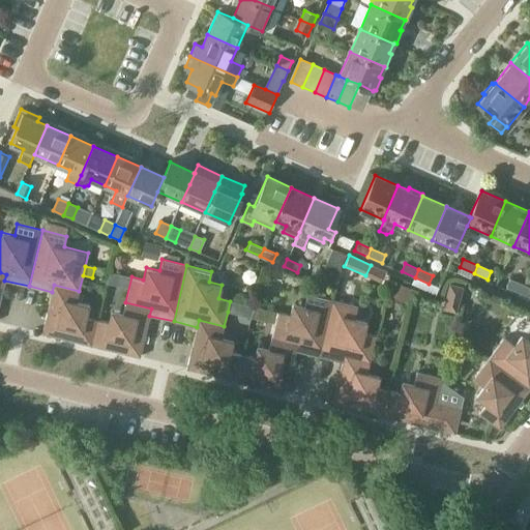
[(107,282),(113,284),(116,272),(110,270),(107,282)]
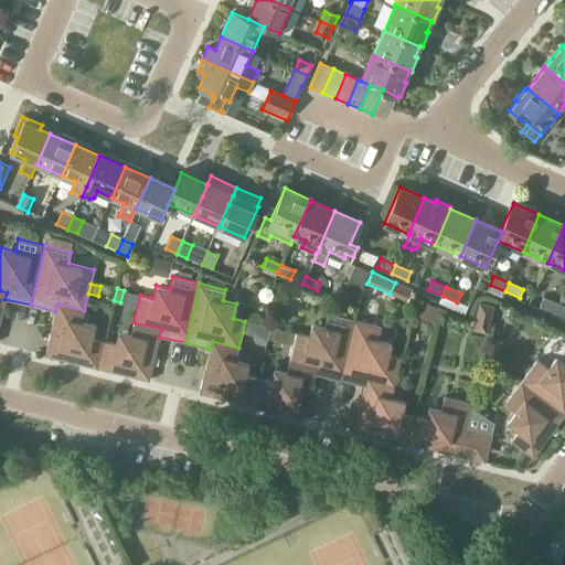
[(540,307),(555,313),(560,305),(544,298),(540,307)]
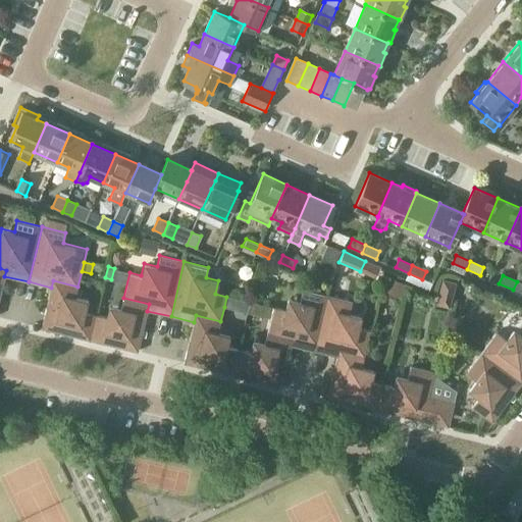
[(393,279),(387,292),(399,297),(404,283),(393,279)]
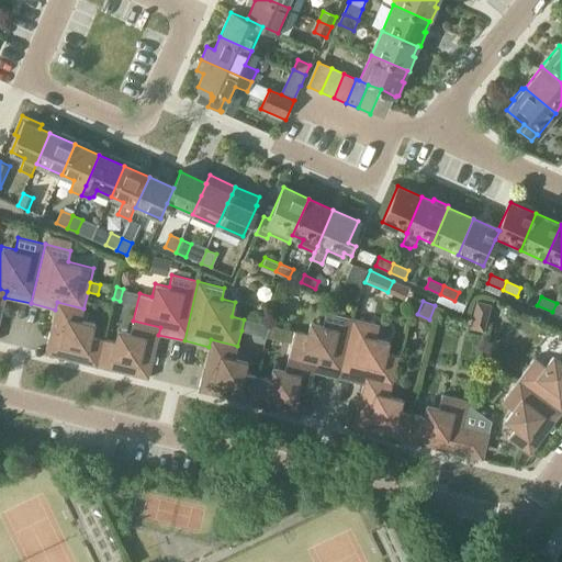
[(57,302),(55,310),(44,353),(96,366),(102,339),(91,336),(96,323),(81,319),(83,308),(57,302)]
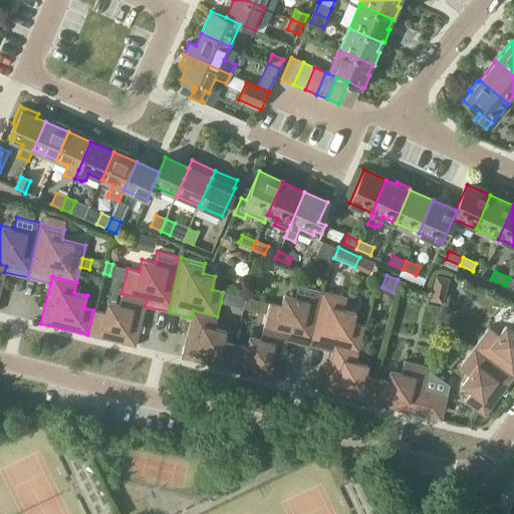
[(436,276),(432,293),(443,296),(448,278),(436,276)]
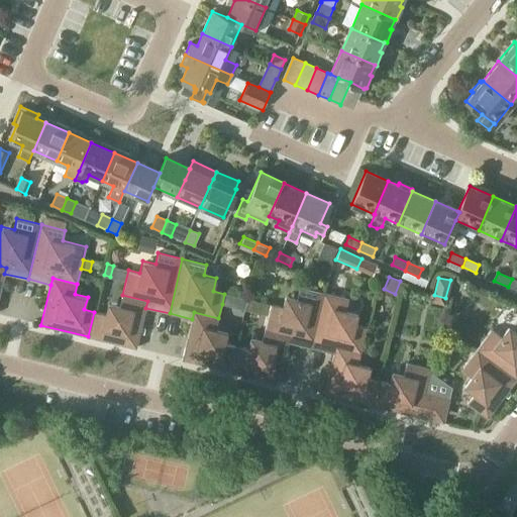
[(516,281),(512,279),(508,287),(516,290),(516,281)]
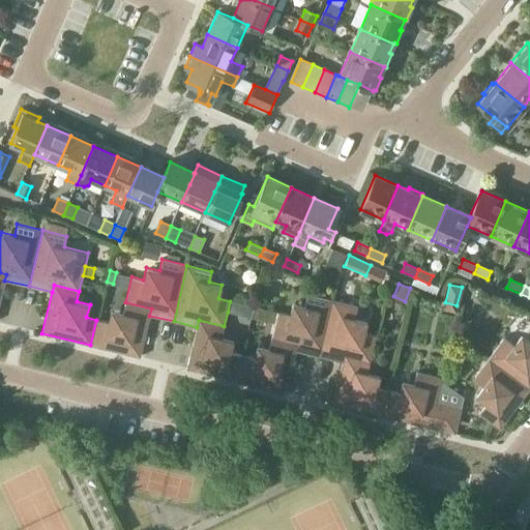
[(292,302),(289,315),(277,312),(271,337),(297,344),(295,351),(318,356),(332,300),(307,294),(304,305),(292,302)]
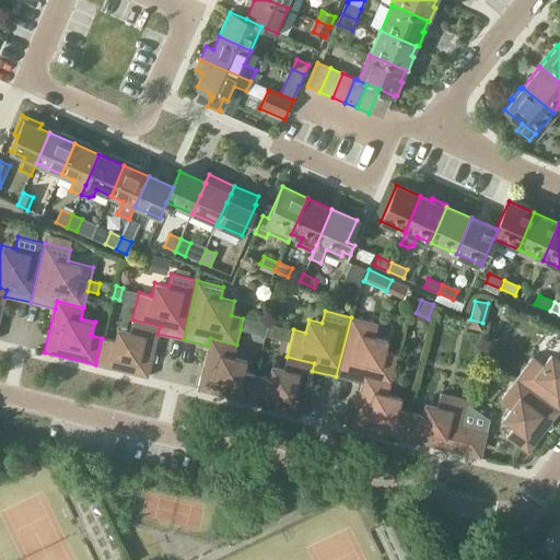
[(363,375),(391,382),(396,354),(385,352),(388,338),(374,335),(377,324),(351,317),(336,376),(362,383),(363,375)]
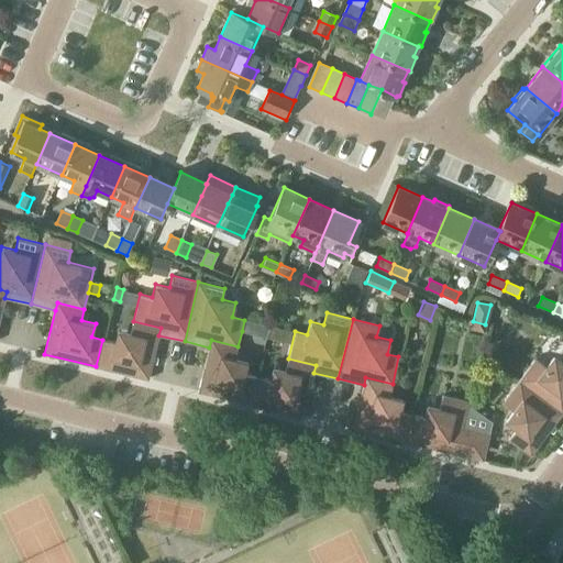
[(244,320),(242,331),(251,333),(253,322),(244,320)]
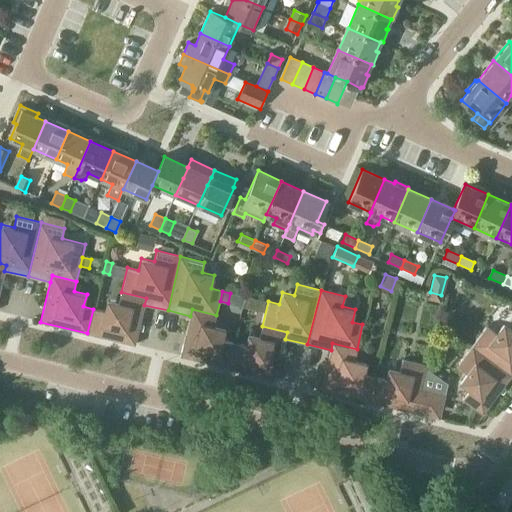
[(93,309),(87,333),(135,345),(144,305),(146,298),(121,292),(119,302),(107,299),(103,311),(93,309)]
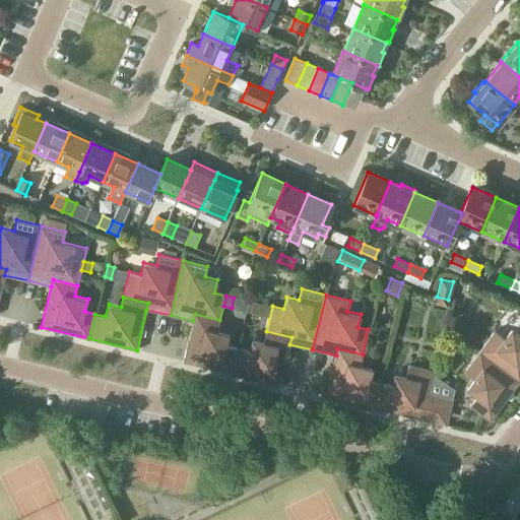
[(232,374),(238,348),(226,345),(230,333),(217,330),(219,320),(195,314),(193,321),(183,362),(232,374)]
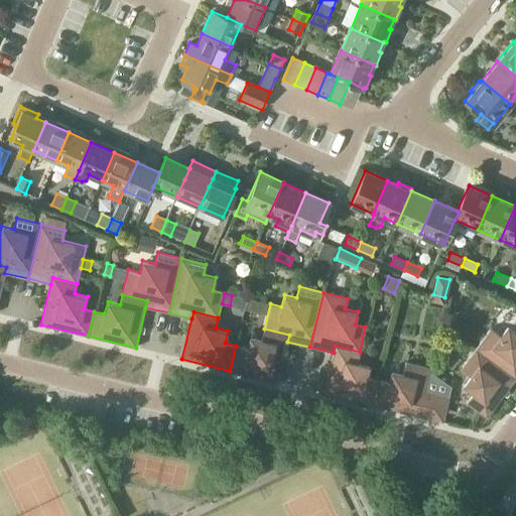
[(490,329),(476,347),(515,376),(515,331),(507,325),(499,335),(490,329)]
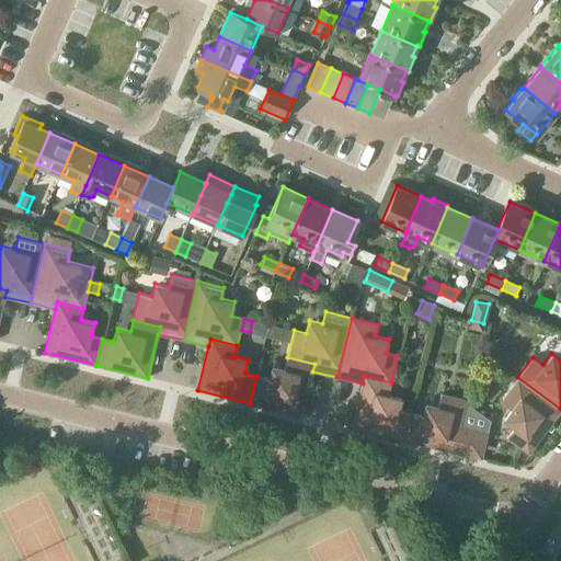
[(315,364),(287,357),(285,368),(271,365),(267,378),(256,376),(250,403),(302,415),(312,371),(315,364)]
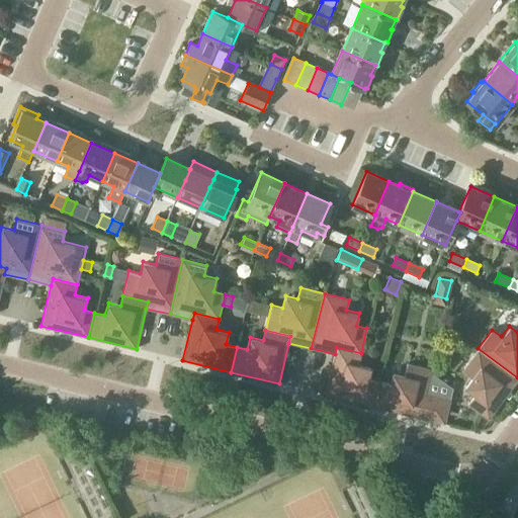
[(373,407),(379,381),(368,378),(371,366),(358,363),(361,353),(336,347),(335,354),(325,395),(373,407)]
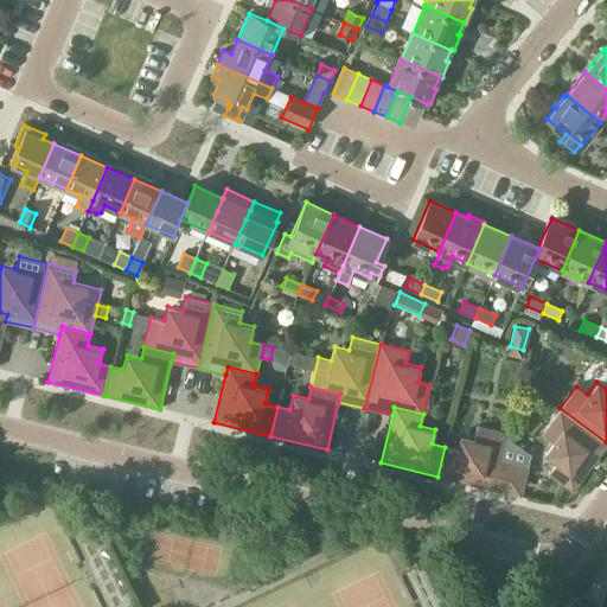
[(572,491),(606,442),(560,408),(542,433),(553,441),(543,453),(556,462),(548,473),(572,491)]
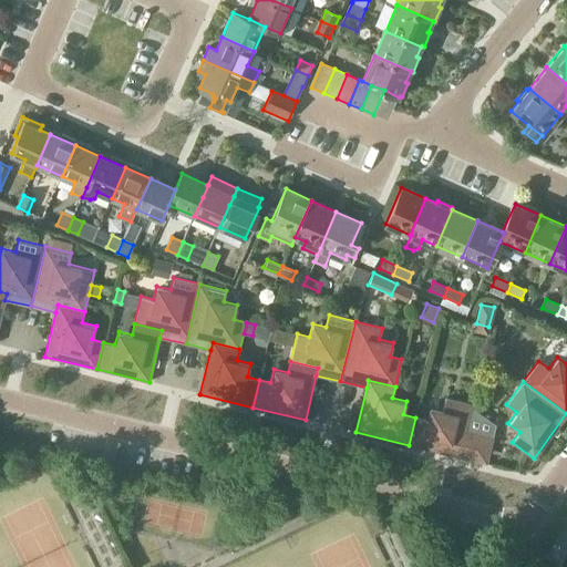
[(429,406),(425,420),(415,418),(409,445),(460,457),(466,430),(473,404),(445,398),(443,410),(429,406)]
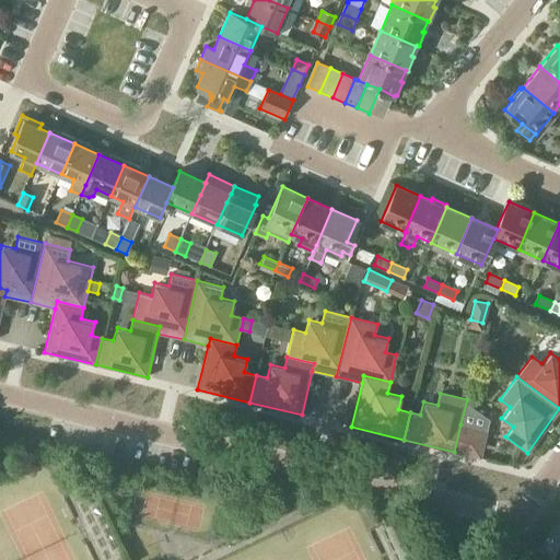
[(487,431),(461,424),(454,452),(480,457),(487,431)]
